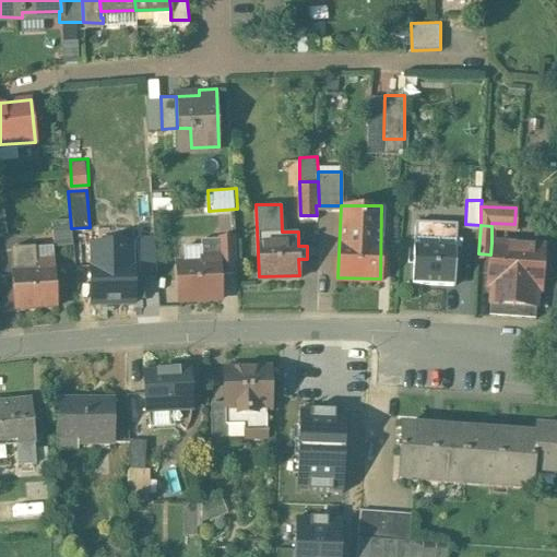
[(201,245),(201,252),(220,251),(221,272),(236,271),(236,236),(201,237),(201,245)]
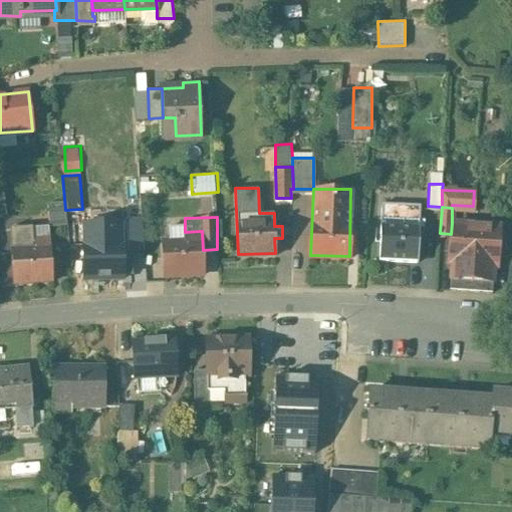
[(403,225),(380,225),(380,259),(418,259),(419,218),(403,218),(403,225)]
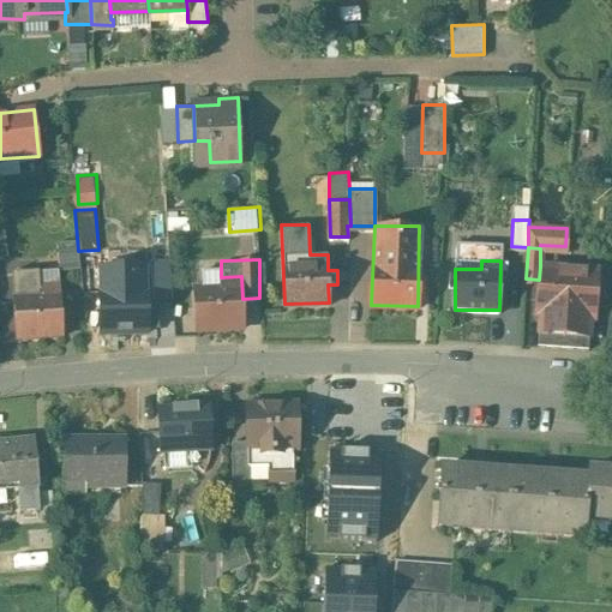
[(595,269),(540,267),(539,280),(537,313),(541,313),(539,343),(589,346),(589,316),(595,316),(595,269)]
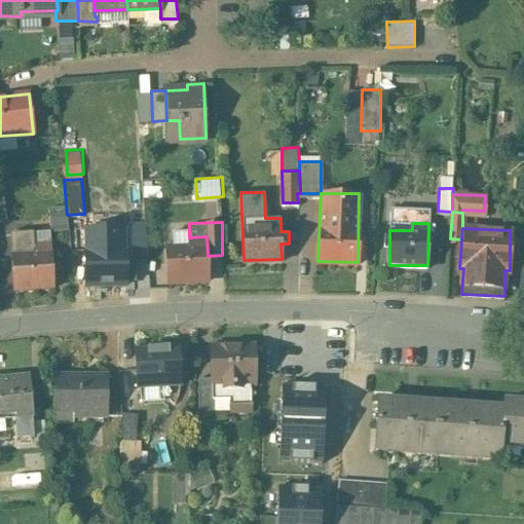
[(34,229),(10,230),(13,289),(54,287),(51,240),(34,241),(34,229)]
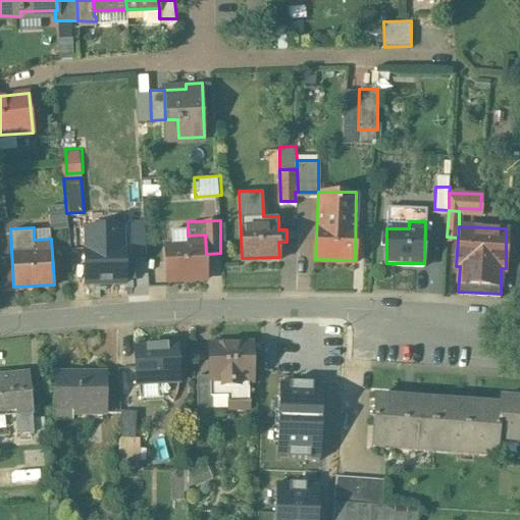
[(107,249),(86,249),(87,281),(124,280),(123,227),(106,227),(107,249)]
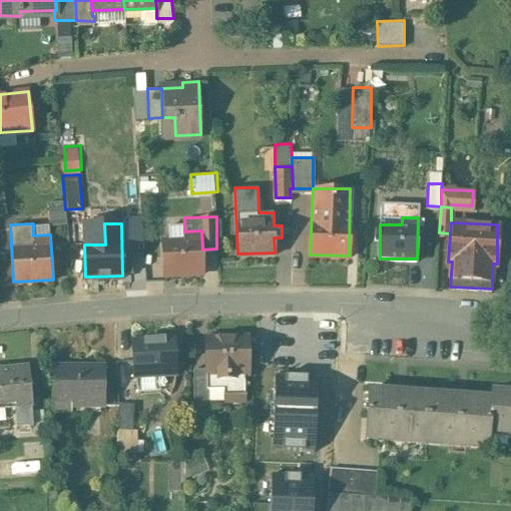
[(184,231),(184,224),(162,225),(163,240),(185,239),(184,231)]
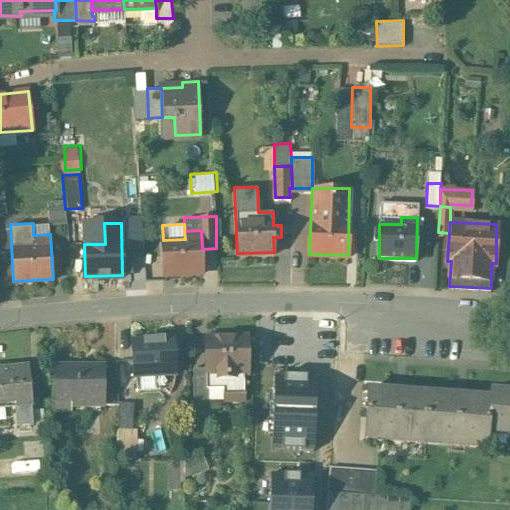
[(185,239),(163,240),(163,274),(202,273),(202,249),(201,230),(184,231),(185,239)]
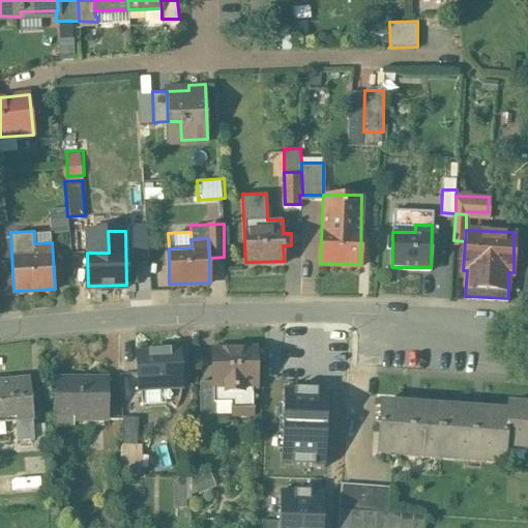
[(256,347),(212,348),(213,379),(213,386),(253,385),(257,385),(256,347)]
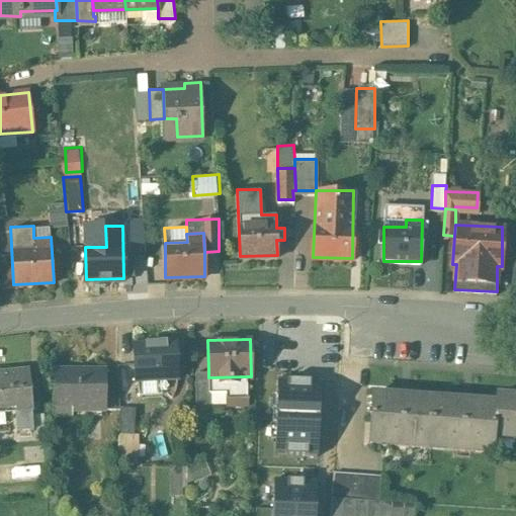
[(176,342),(134,343),(135,379),(178,377),(176,342)]
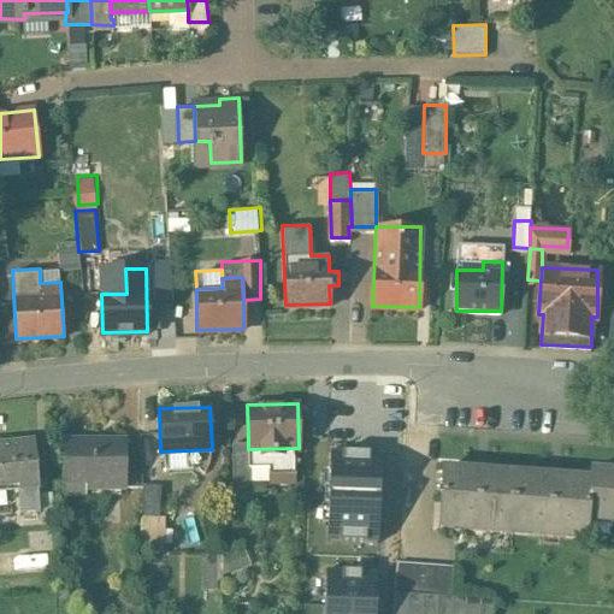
[(125,437),(64,438),(64,494),(68,494),(68,482),(84,482),(84,486),(127,485),(125,437)]
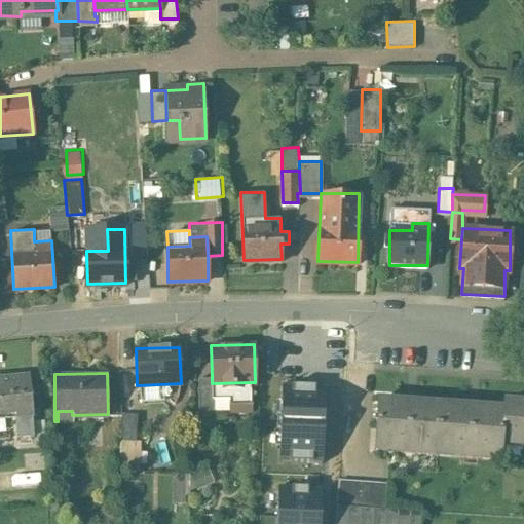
[(212,383),(212,376),(197,377),(198,412),(190,412),(192,436),(215,435),(215,399),(212,399),(212,383)]
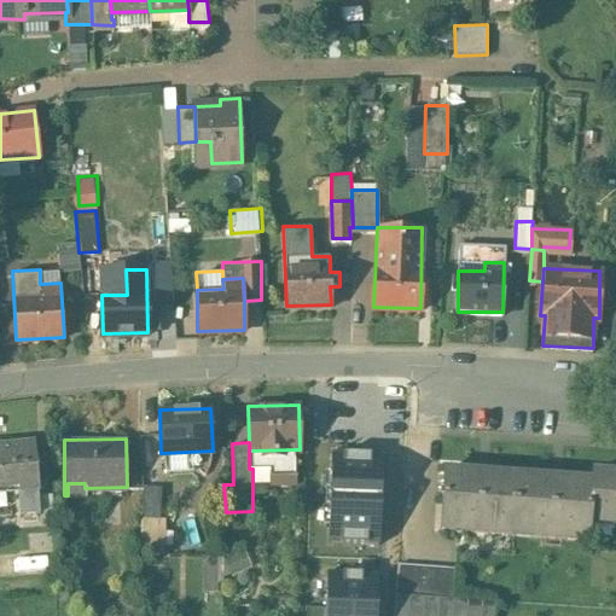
[(35,443),(0,445),(0,486),(21,484),(19,489),(39,489),(35,443)]
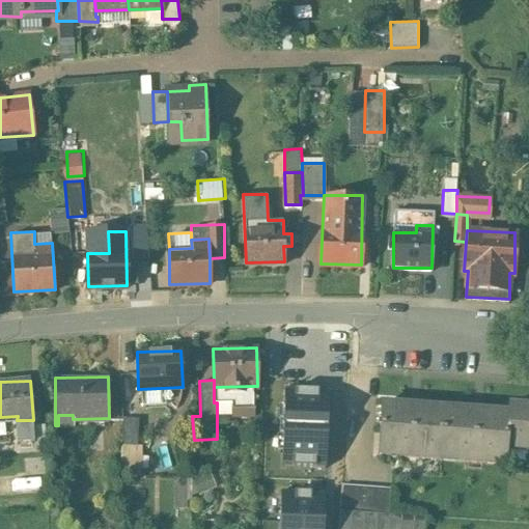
[(284,408),(283,384),(269,384),(270,408),(284,408)]
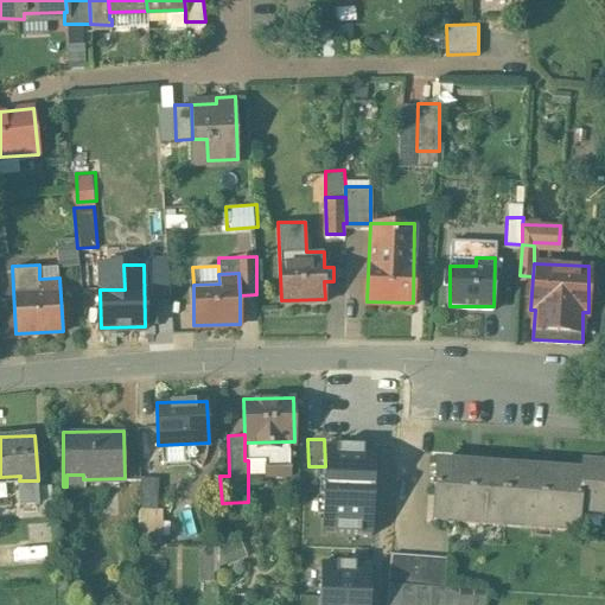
[(290,441),(244,443),(244,460),(248,460),(265,459),(266,475),(291,473),(291,458),(297,452),(290,447),(290,441)]
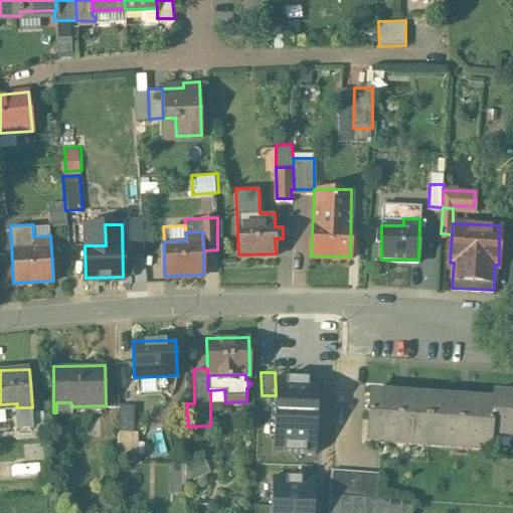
[(320,377),(277,376),(276,412),(319,413),(320,377)]
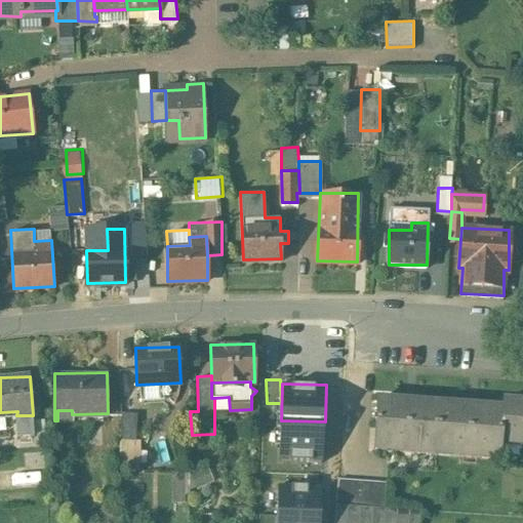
[(504,405),(376,398),(373,448),(376,448),(377,442),(393,443),(393,448),(419,450),(420,445),(455,447),(455,452),(482,454),(482,449),(499,450),(498,456),(500,456),(501,437),(504,405)]
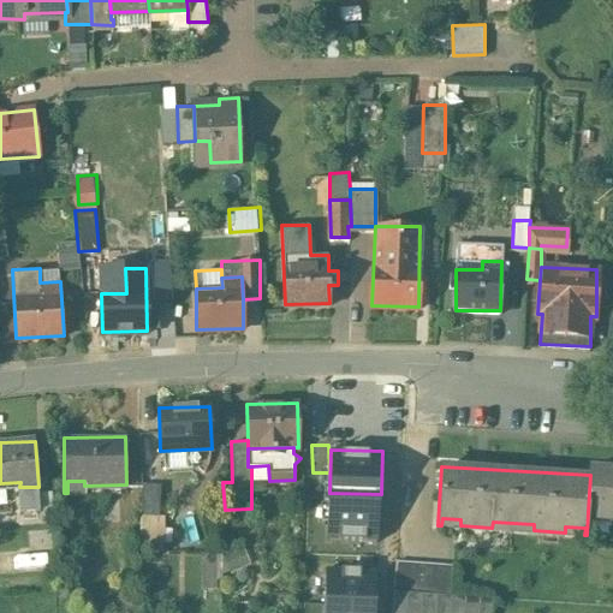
[(612,468),(590,466),(590,475),(588,512),(611,515),(611,519),(612,519),(612,468)]
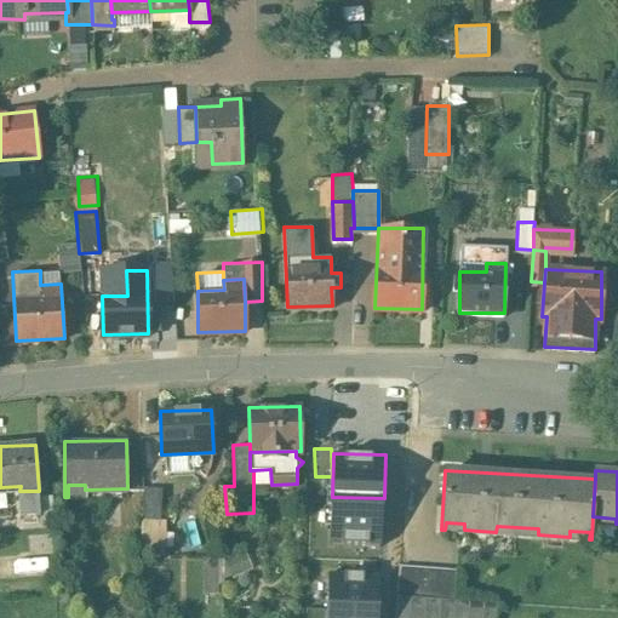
[(162,486),(143,486),(142,518),(161,519),(162,486)]
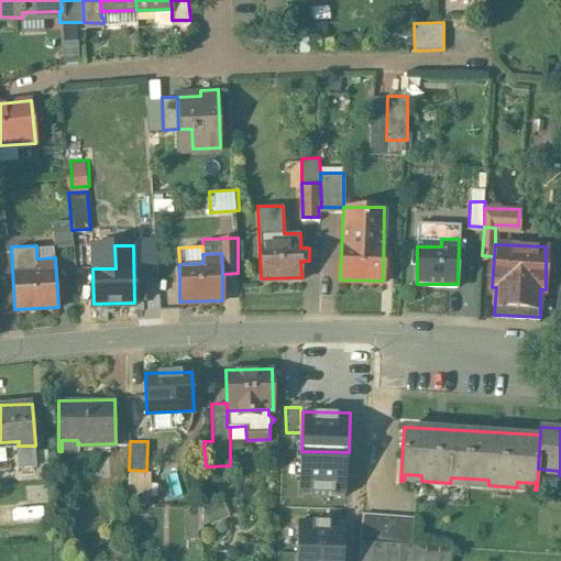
[(347,495),(349,452),(301,451),(300,494),(347,495)]
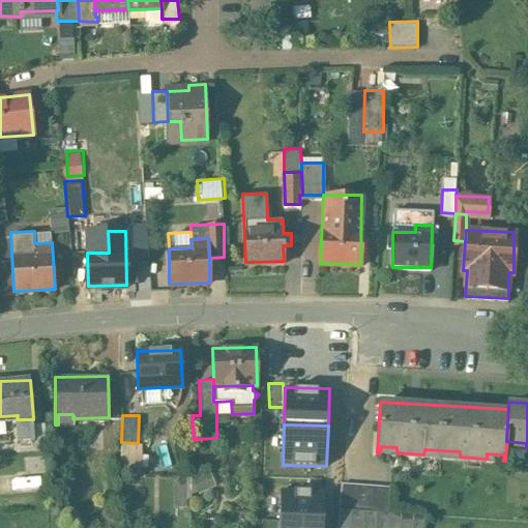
[(341,481),(340,506),(389,509),(391,485),(341,481)]
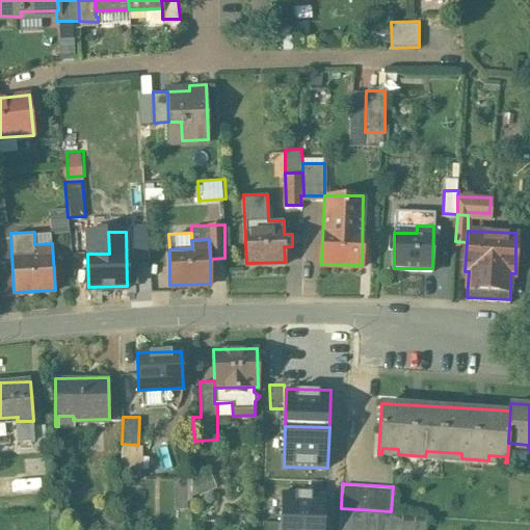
[(327,492),(283,491),(282,522),(326,523),(327,492)]
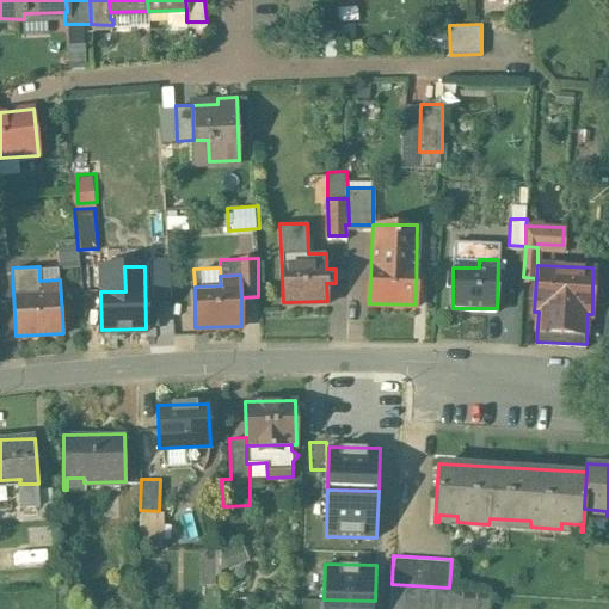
[(449,588),(392,584),(389,608),(490,608),(491,590),(449,588)]
